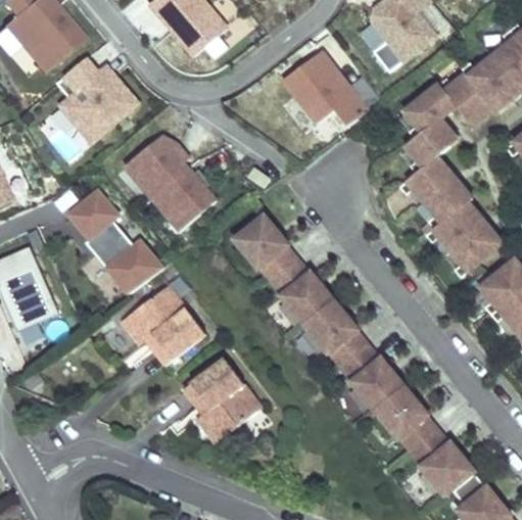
[(3,0),(14,13),(3,22),(44,72),(85,37),(55,2),(48,9),(40,0),(3,0)]
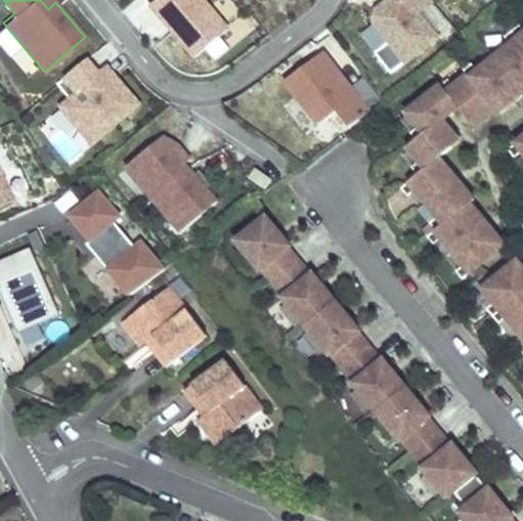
[(40,0),(48,9),(55,2),(53,0),(40,0)]
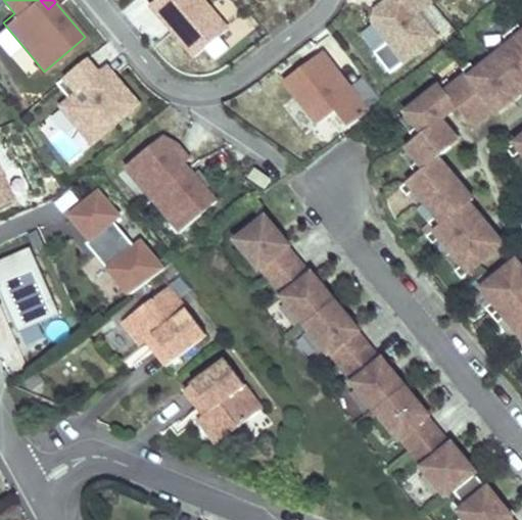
[(151,0),(149,2),(193,54),(227,27),(204,0),(151,0)]
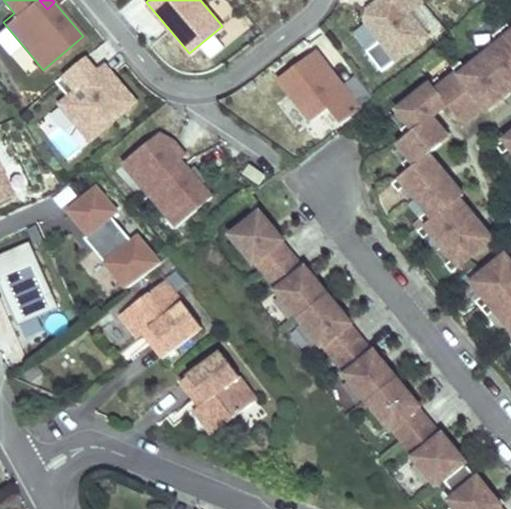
[(373,0),(366,6),(364,18),(379,37),(365,48),(380,68),(426,33),(408,10),(400,0),(373,0)]
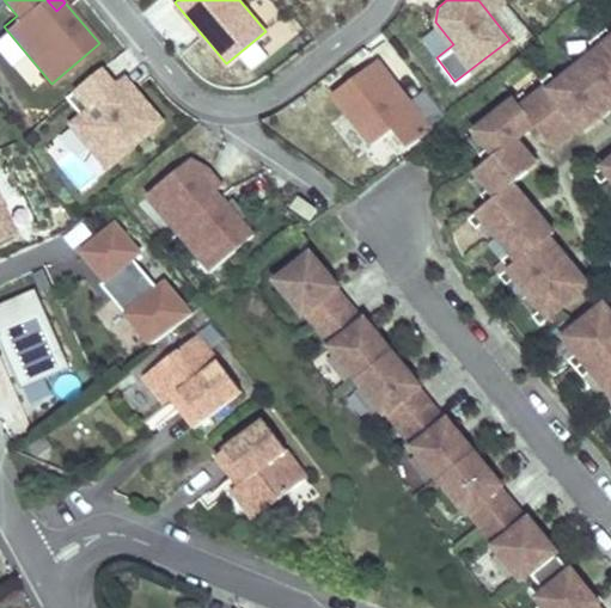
[(478,0),(488,12),(505,0),(478,0)]
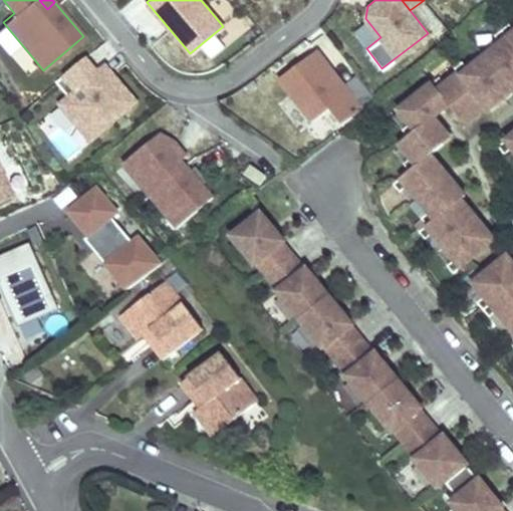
[(366,19),(352,28),(364,46),(377,37),(366,19)]
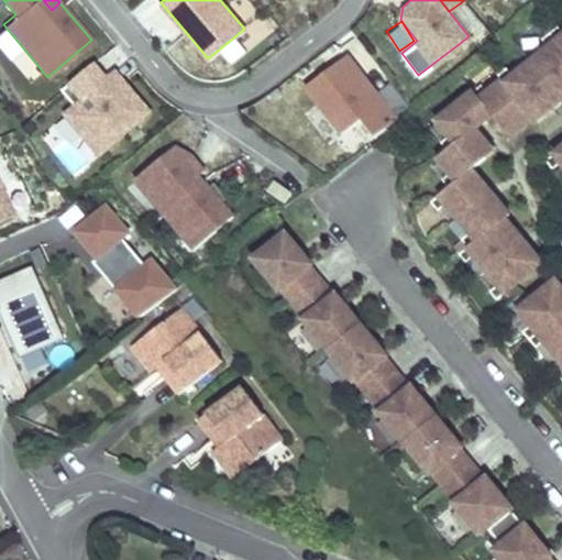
[(561,28),(558,22),(549,29),(561,44),(561,28)]
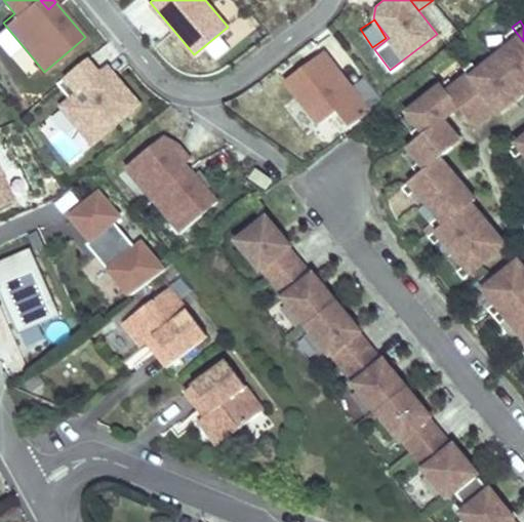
[(523,41),(512,27),(505,33),(510,40),(493,53),(523,90),(523,89),(523,41)]
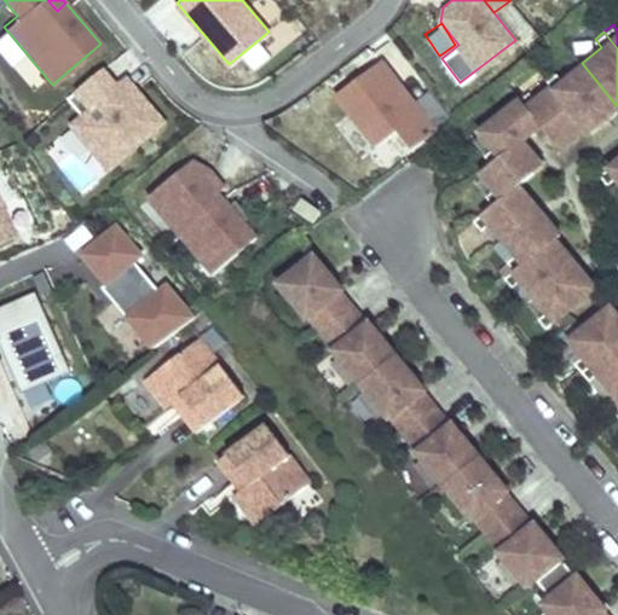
[(434,128),(380,57),(361,71),(364,76),(352,86),(348,81),(334,92),(374,144),(394,128),(409,148),(434,128)]
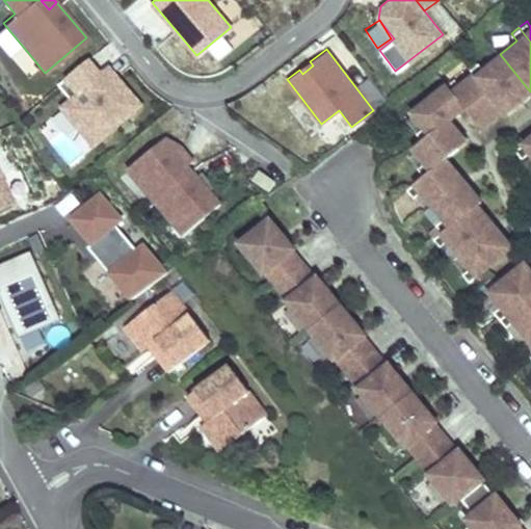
[(500,54),(483,68),(478,61),(470,68),(474,72),(503,107),(506,111),(530,91),(500,54)]
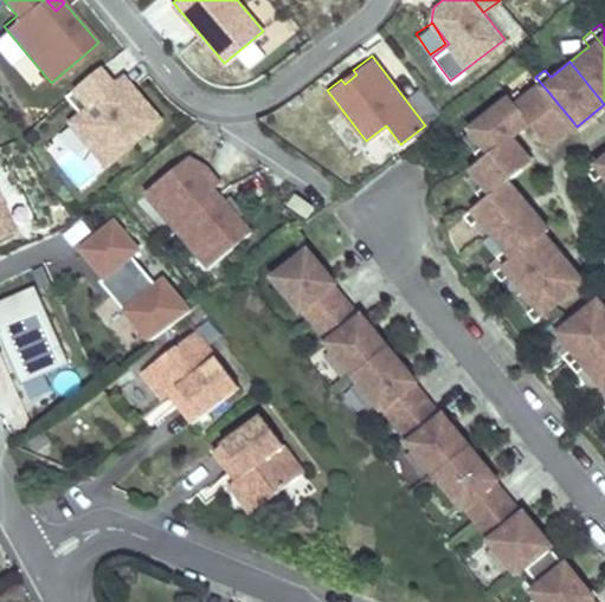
[(114,82),(100,65),(64,95),(78,111),(68,121),(89,146),(92,143),(108,161),(159,117),(132,84),(127,88),(118,77),(114,82)]
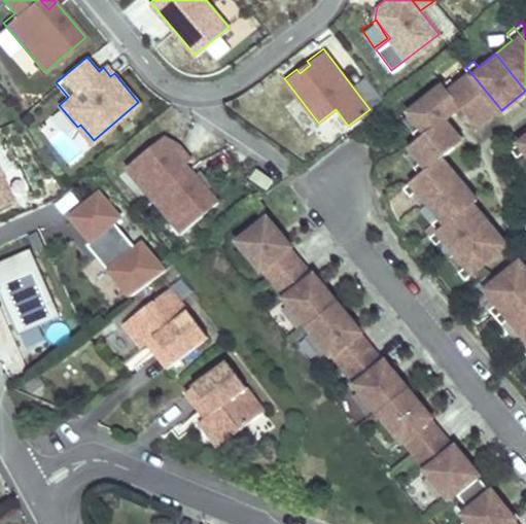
[(449,75),(441,82),(459,104),(476,125),(498,106),(469,71),(455,82),(449,75)]
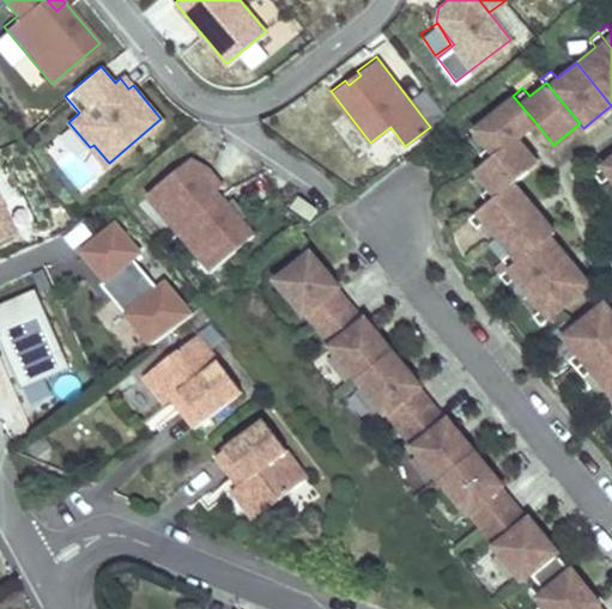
[(513,96),(474,127),(489,145),(480,152),(488,160),(517,136),(534,121),(513,96)]
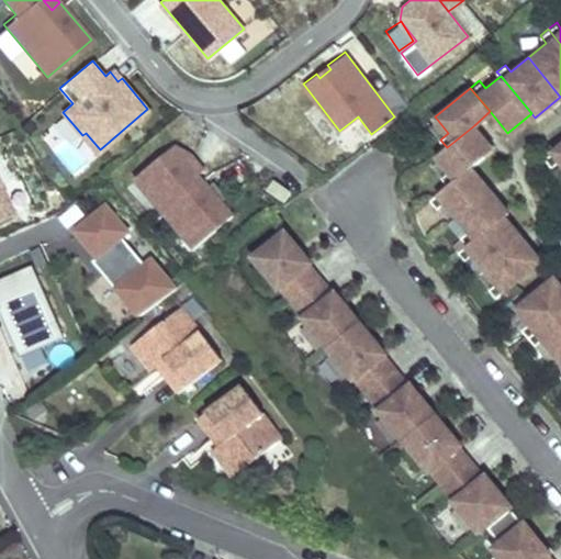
[(447,147),(437,155),(449,170),(441,177),(448,183),(470,166),(492,147),(474,125),(447,147)]
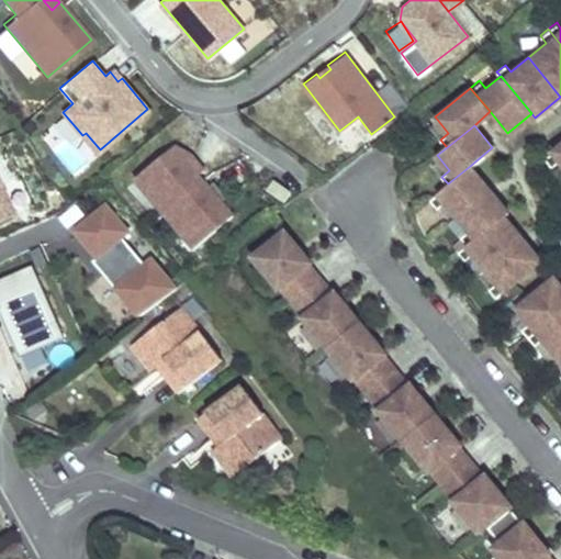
[(186,157),(174,143),(134,176),(193,246),(233,212),(220,198),(225,193),(213,179),(206,183),(200,190),(194,185),(190,179),(198,172),(203,167),(191,153),(186,157)]
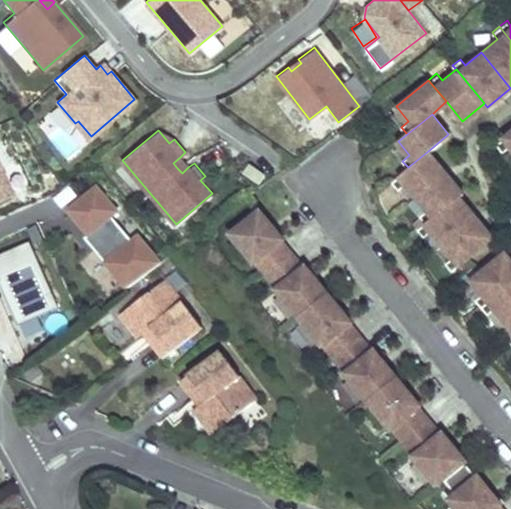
[(169,143),(174,139),(158,130),(169,143)]
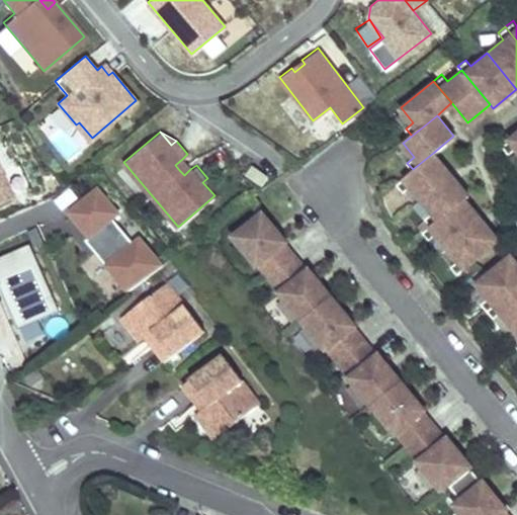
[(516,133),(503,145),(509,153),(516,147),(516,148),(516,133)]
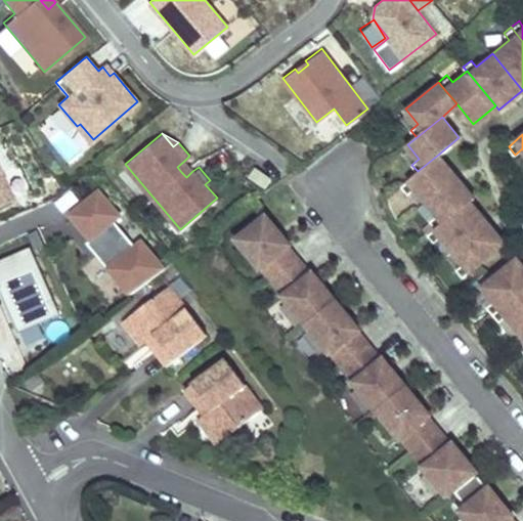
[(418,171),(401,185),(408,193),(417,187),(426,200),(456,176),(438,155),(418,171)]
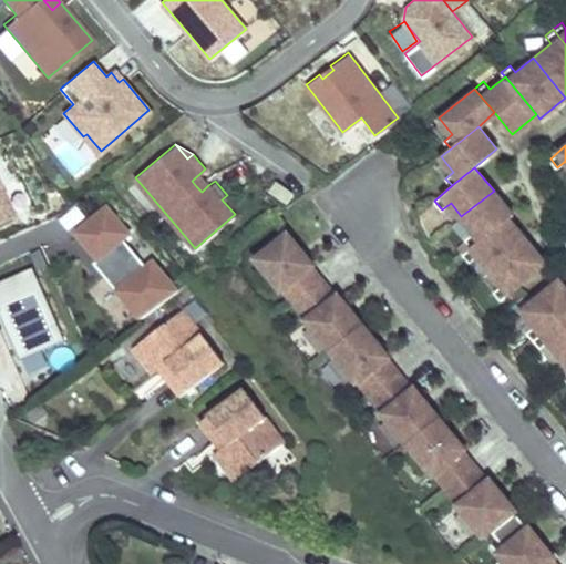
[(196,186),(202,192),(208,185),(204,180),(199,174),(192,181),(196,186)]
